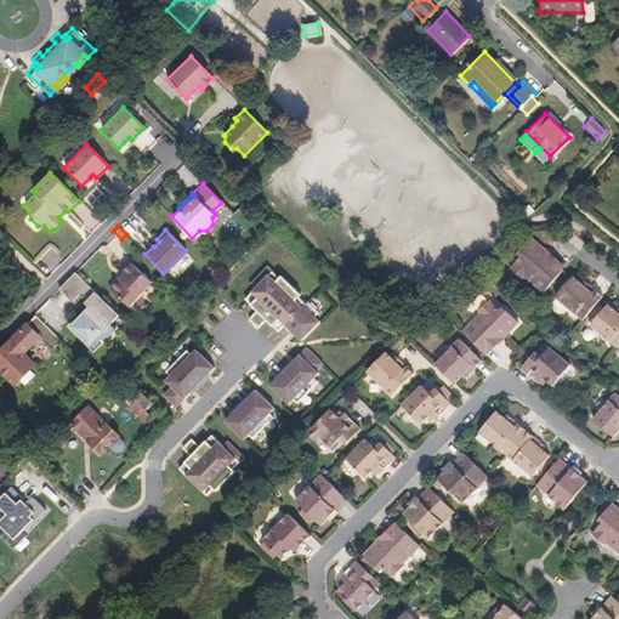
[(561,268),(550,260),(546,261),(541,257),(541,254),(545,250),(528,236),(516,250),(517,256),(509,266),(522,278),(523,276),(541,291),(561,268)]
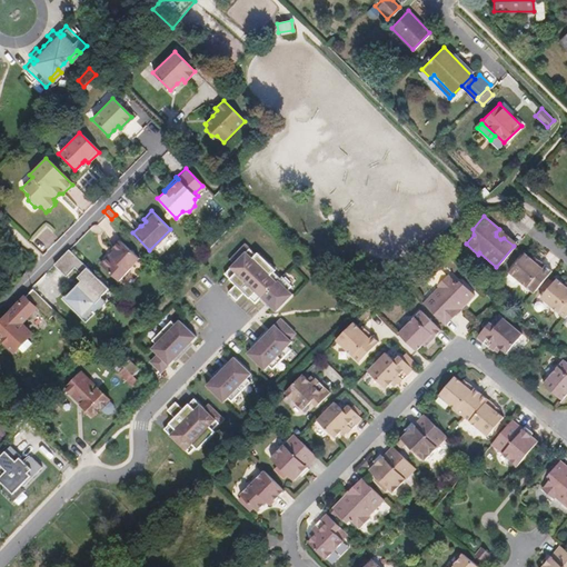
[(516,242),(499,229),(496,232),(496,236),(500,239),(504,238),(514,246),(516,242)]
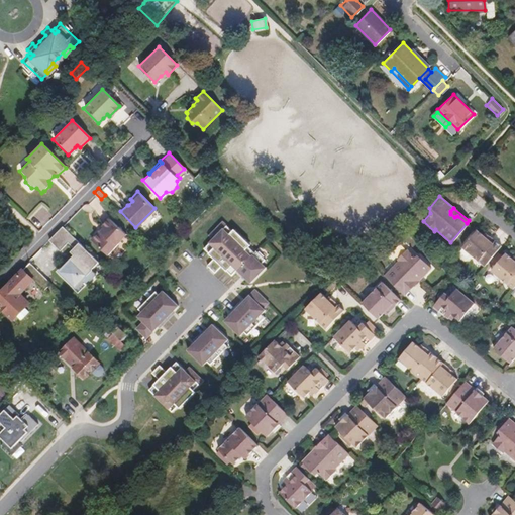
[(106,254),(125,234),(108,217),(101,225),(103,227),(91,239),(106,254)]
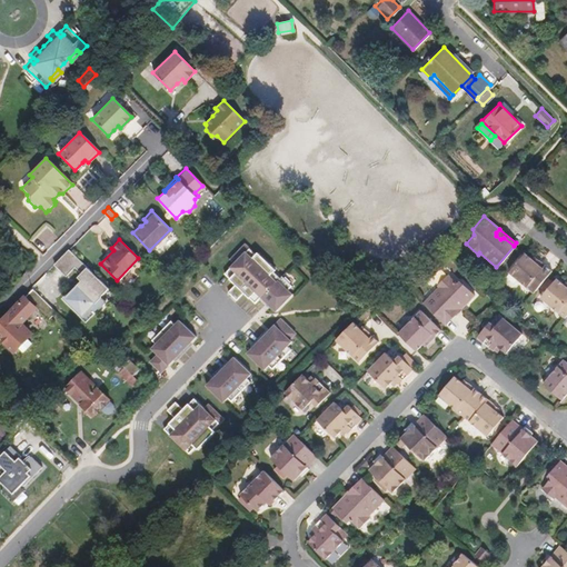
[(275,309),(291,292),(287,288),(290,285),(280,275),(278,277),(272,270),(274,268),(256,251),(255,252),(244,242),(229,257),(234,261),(222,272),(234,282),(227,290),(235,299),(242,291),(254,301),(260,296),(275,309)]
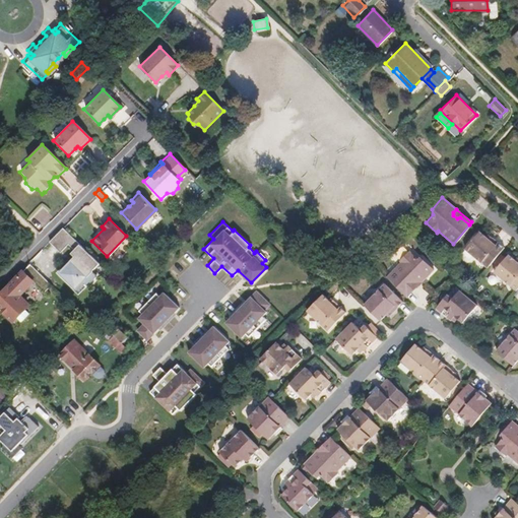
[(82,288),(96,274),(91,269),(100,262),(62,227),(49,240),(60,251),(68,243),(75,249),(72,252),(78,258),(74,262),(71,262),(68,265),(67,264),(60,272),(68,281),(71,278),(78,285),(82,288)]
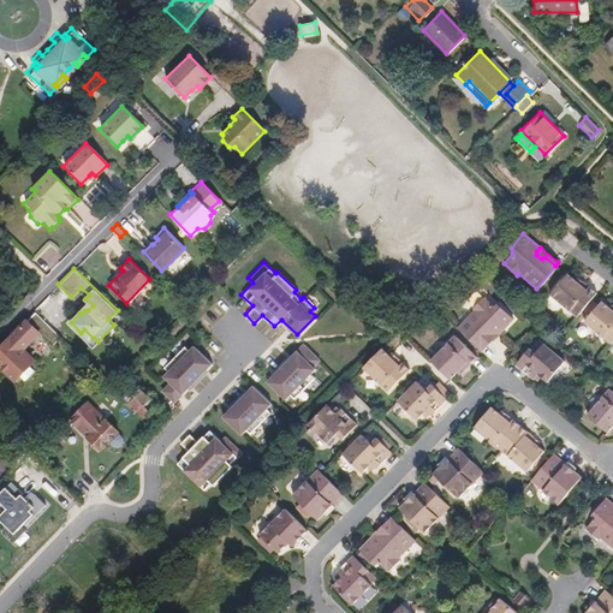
[(575,315),(595,291),(583,283),(581,285),(573,279),(566,273),(548,293),(575,315)]
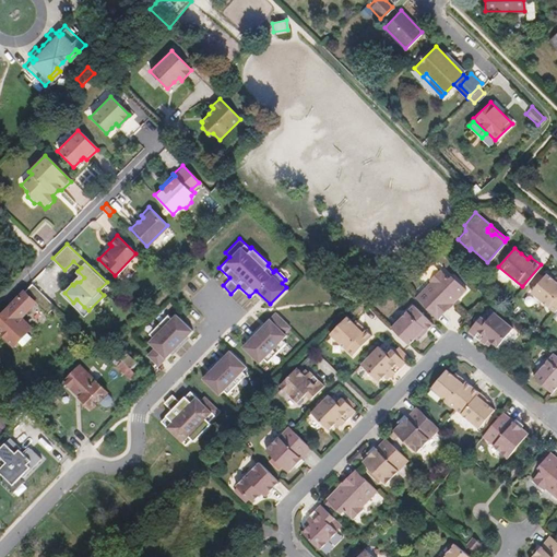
[(451,303),(464,289),(453,277),(448,277),(439,268),(428,280),(429,281),(414,297),(433,316),(442,305),(441,303),(446,298),(448,299),(451,303)]
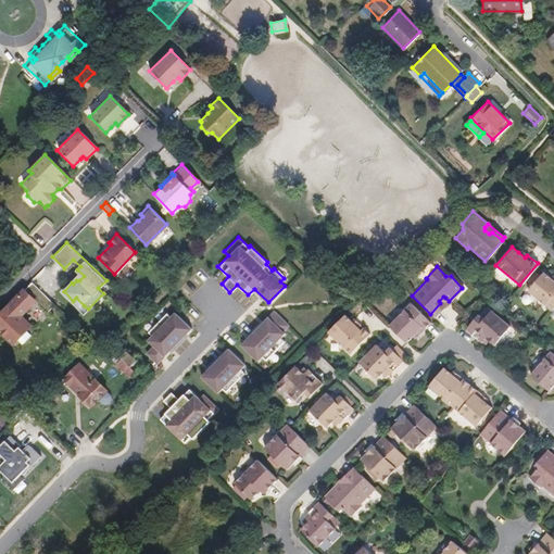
[(553,304),(553,280),(549,277),(542,272),(527,290),(551,310),(553,304)]
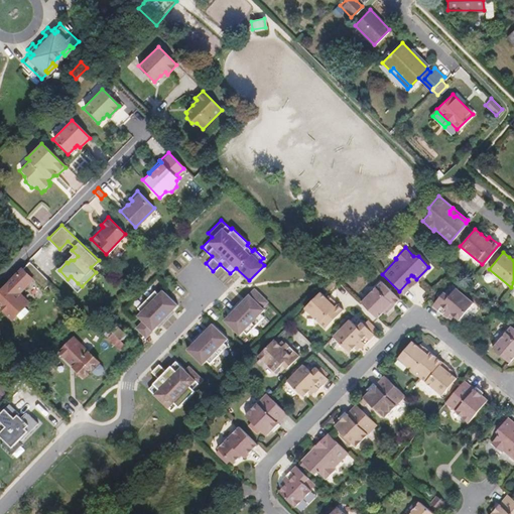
[(27,302),(17,292),(31,278),(42,289),(50,282),(28,261),(0,288),(0,306),(12,318),(16,314),(20,318),(27,310),(23,305),(27,302)]
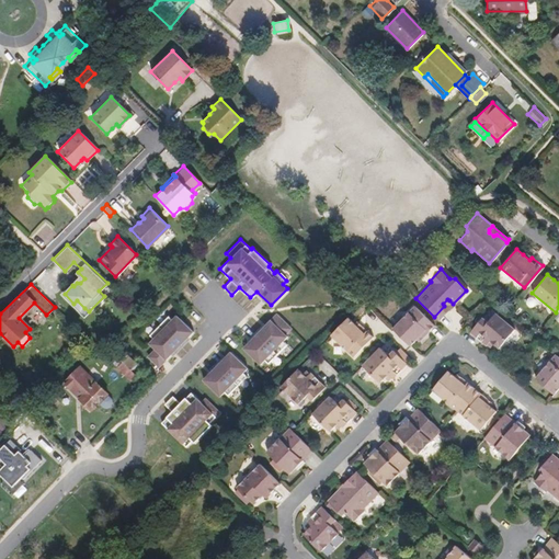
[(437,320),(453,304),(449,300),(447,299),(443,304),(444,306),(434,317),(437,320)]
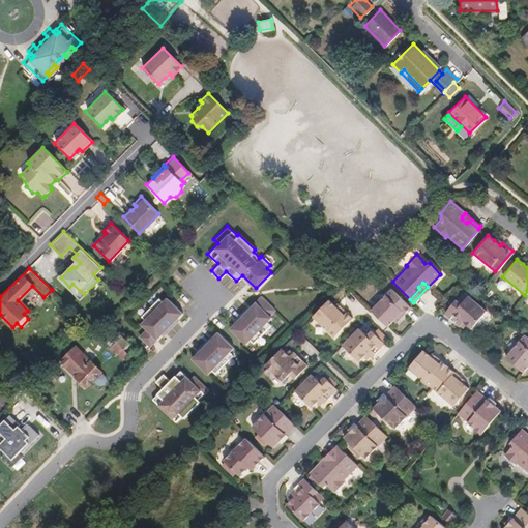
[(80,291),(72,284),(69,287),(77,294),(80,291)]
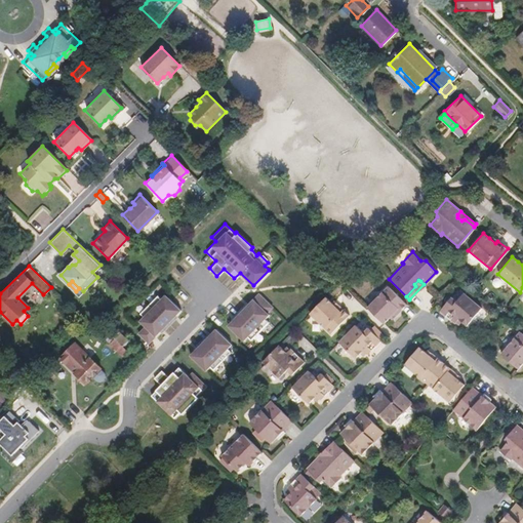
[(397,314),(405,305),(387,285),(365,307),(368,309),(383,323),(389,317),(394,312),(397,314)]
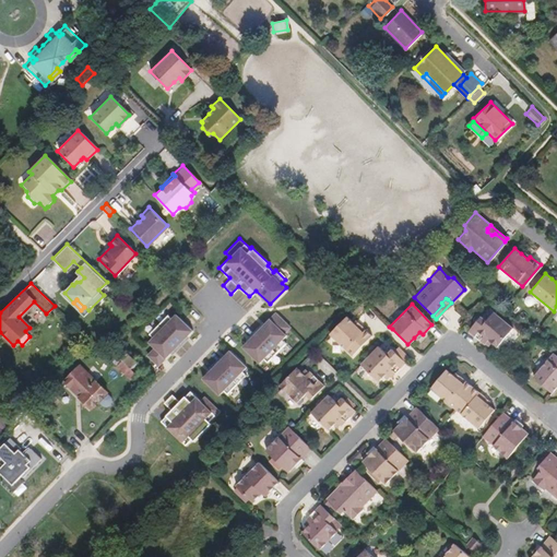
[(288,326),(274,311),(240,345),(258,362),(262,357),(265,360),(282,344),(279,340),(285,334),(283,332),(288,326)]
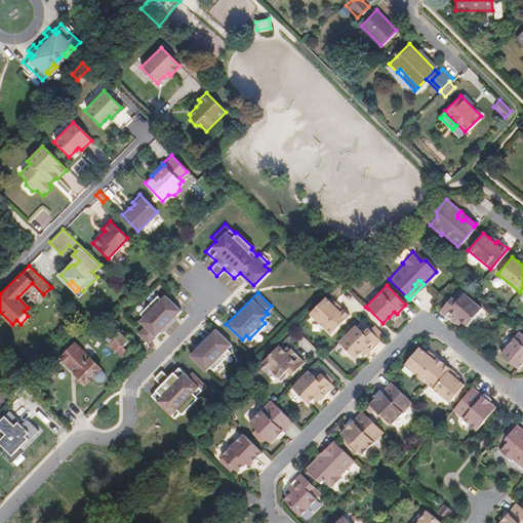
[(466,326),(481,308),(463,292),(455,300),(450,296),(439,311),(453,323),(455,321),(457,318),(460,321),(466,326)]
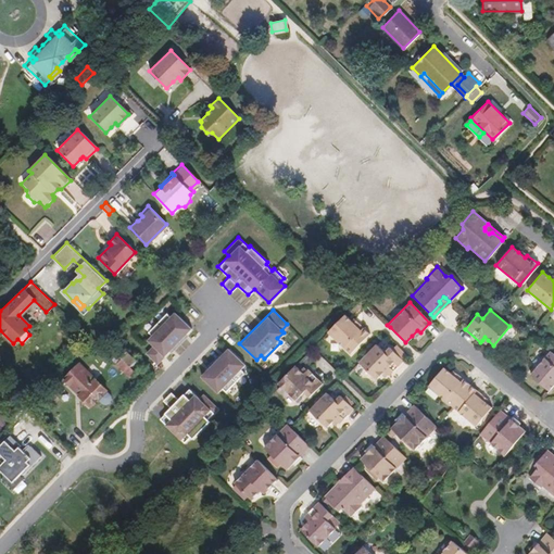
[(145,352),(155,363),(190,327),(174,311),(170,315),(165,312),(147,330),(151,335),(147,339),(152,344),(145,352)]
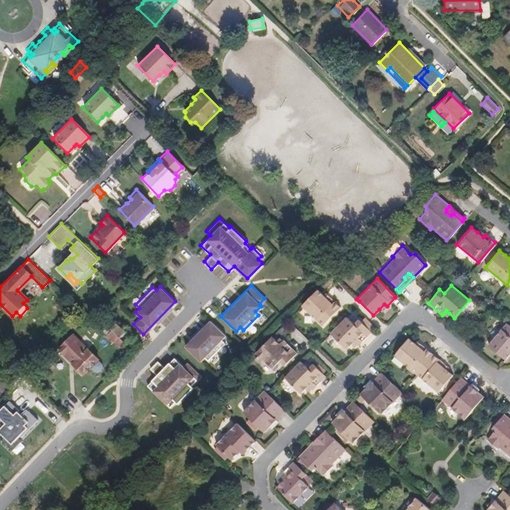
[(321,326),(339,307),(330,298),(327,301),(322,295),(316,289),(300,305),(321,326)]
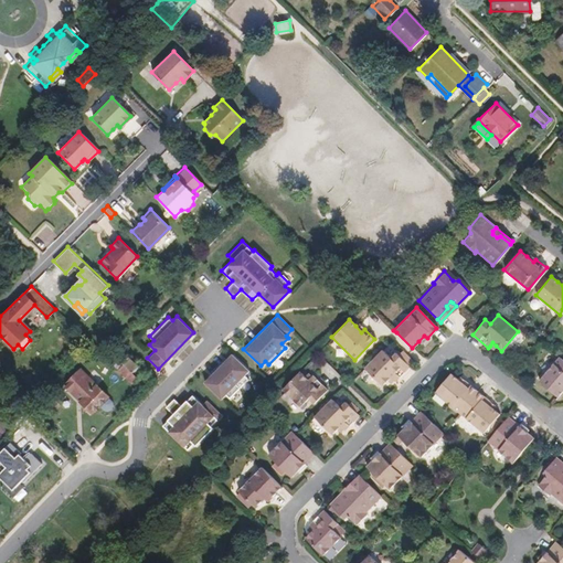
[(364,329),(358,322),(356,326),(361,332),(364,329)]
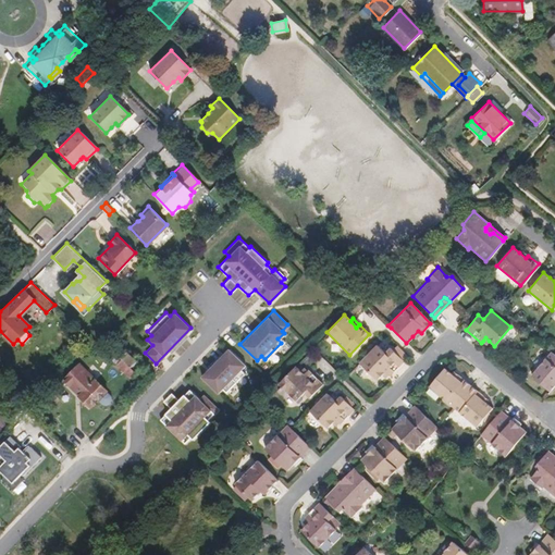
[(103,352),(110,346),(106,343),(100,348),(103,352)]
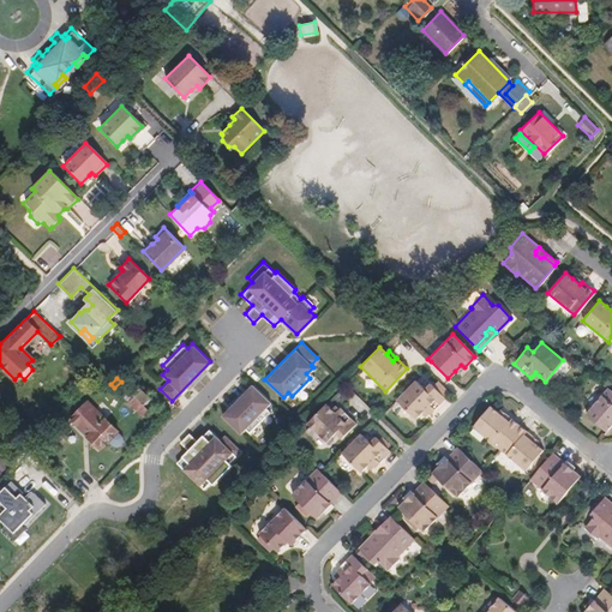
[(429,414),(444,397),(442,395),(447,390),(436,379),(431,384),(429,382),(423,388),(414,379),(395,399),(414,419),(420,413),(423,409),(426,413),(429,414)]
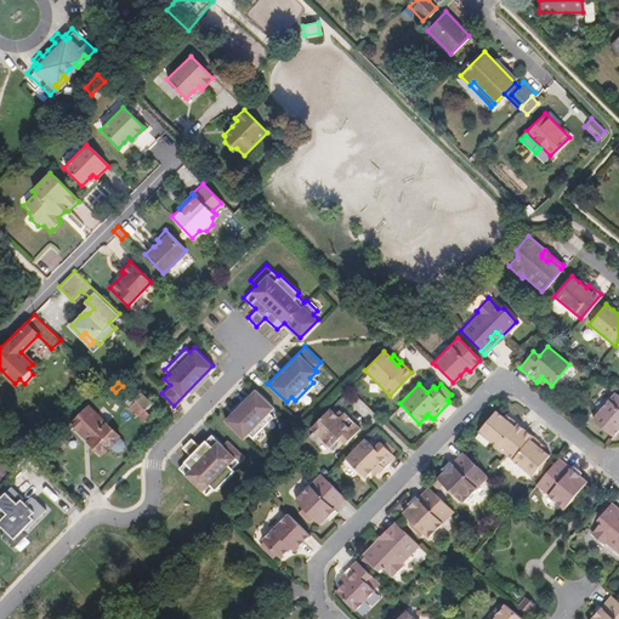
[(132,396),(123,386),(115,392),(125,402),(132,396)]
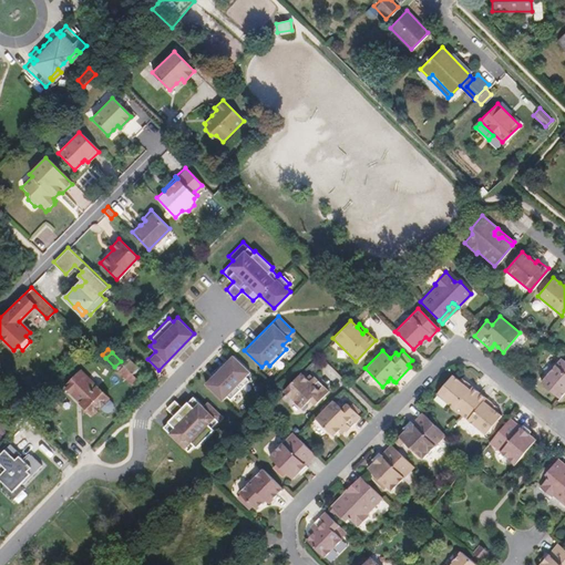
[(248,371),(232,355),(204,382),(221,399),(225,394),(229,399),(238,389),(248,379),(244,376),(248,371)]
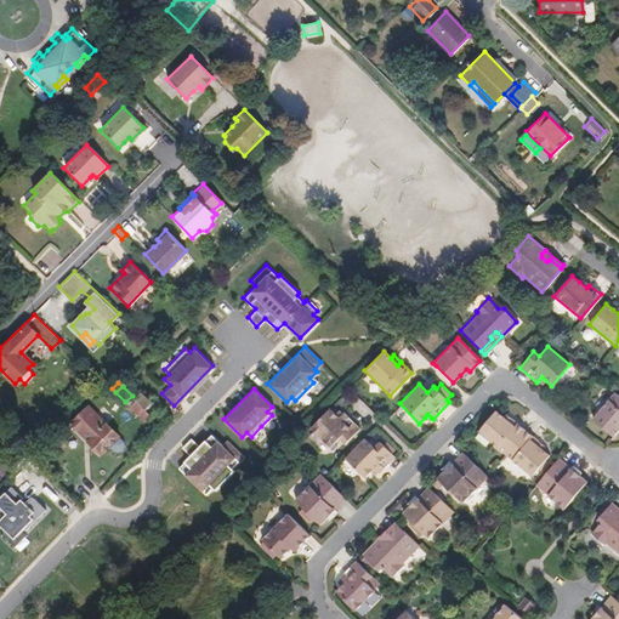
[(152,415),(145,408),(152,402),(141,391),(134,397),(132,396),(125,402),(145,421),(152,415)]
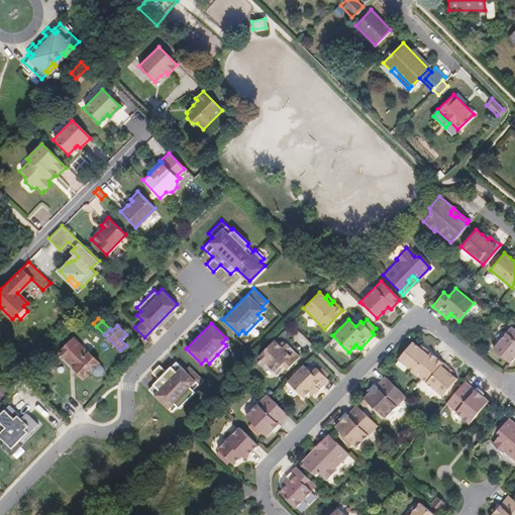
[(514,329),(510,326),(492,348),(509,363),(514,356),(514,355),(514,329)]
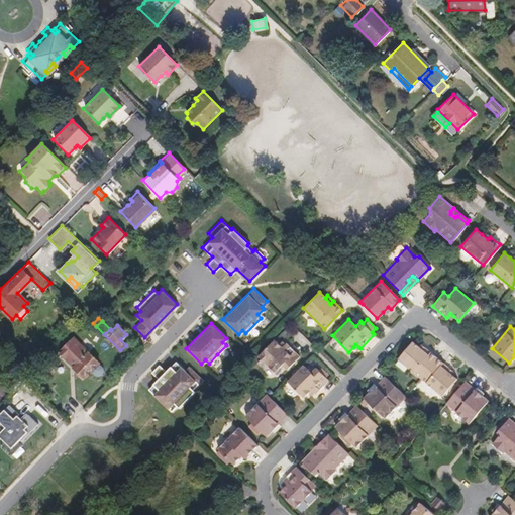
[(98,363),(99,362),(88,350),(86,352),(72,337),(58,351),(73,366),(73,367),(83,378),(90,371),(94,375),(97,376),(100,375),(102,373),(103,370),(102,367),(98,363)]
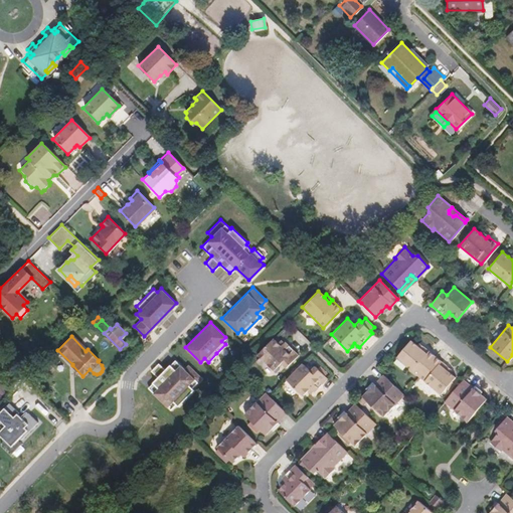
[(285,367),(297,354),(284,341),(279,345),(271,338),(255,354),(272,370),(280,362),(285,367)]
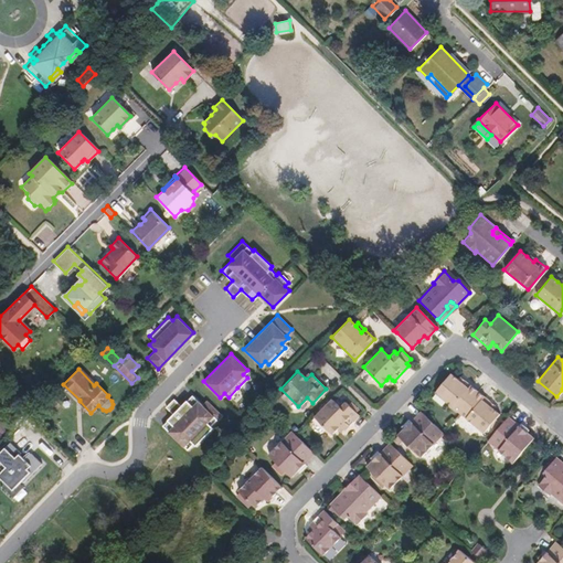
[(458,412),(476,390),(465,381),(463,384),(456,378),(449,372),(434,391),(458,412)]
